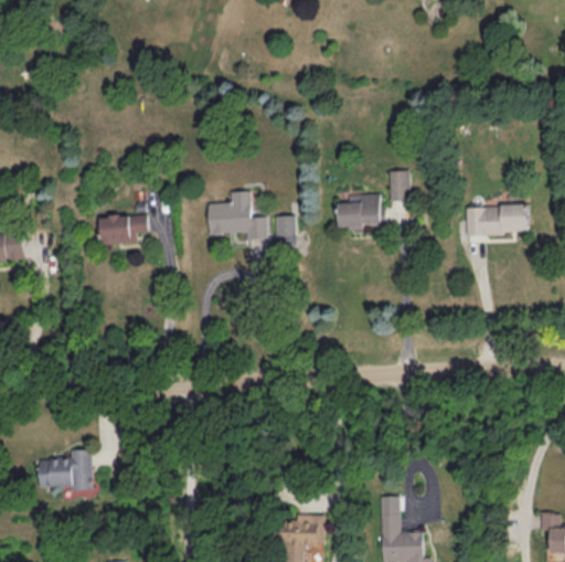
[(390,172),(390,201),(411,201),(409,171),(390,172)]
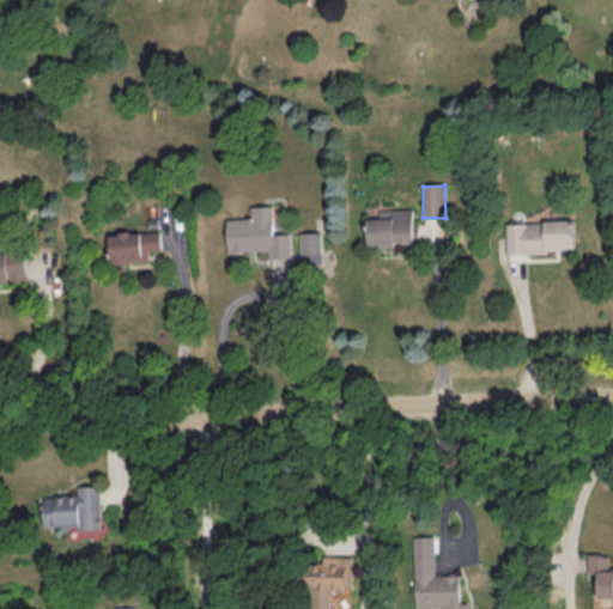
[(228,254),(268,253),(269,260),(292,260),(291,236),(274,236),(273,208),(250,208),(252,220),(228,221),(228,254)]
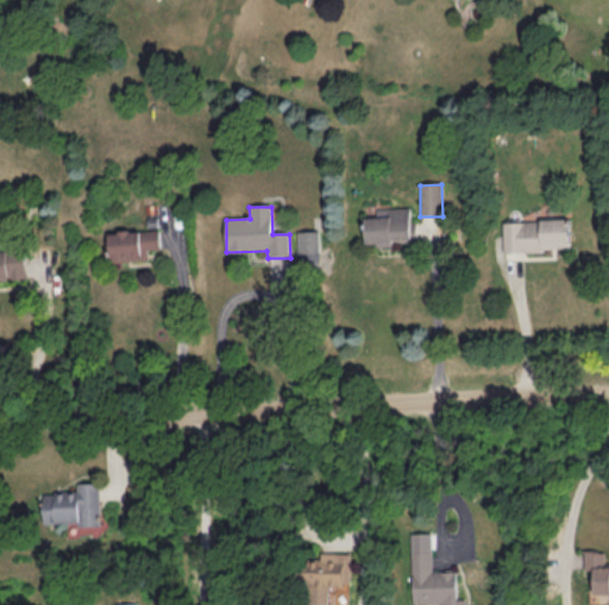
[(376,210),(376,219),(365,220),(366,247),(393,246),(393,244),(415,243),(415,222),(410,222),(410,209),(376,210)]
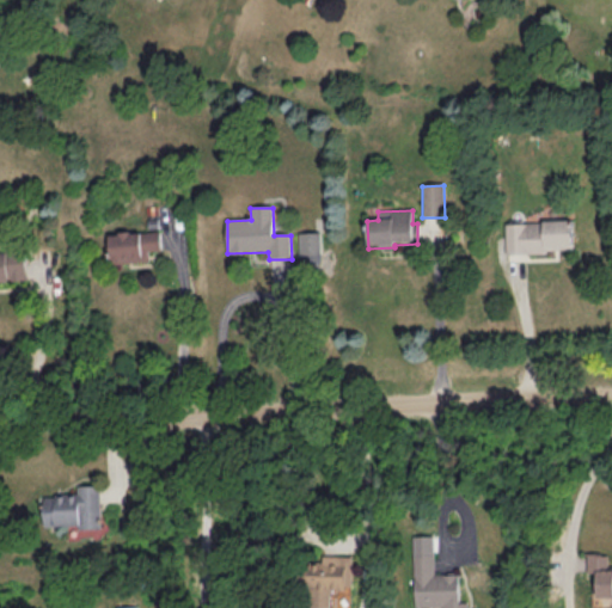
[(573,252),(571,222),(506,225),(506,255),(573,252)]
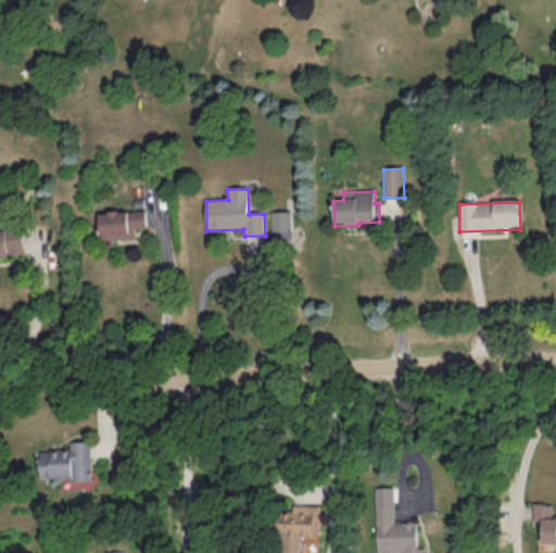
[(144,213),(99,214),(100,241),(135,240),(134,229),(146,229),(144,213)]
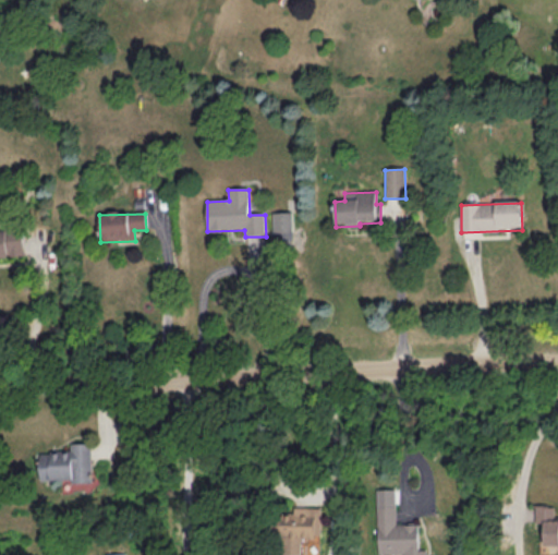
[(271,215),(273,234),(293,233),(292,214),(271,215)]
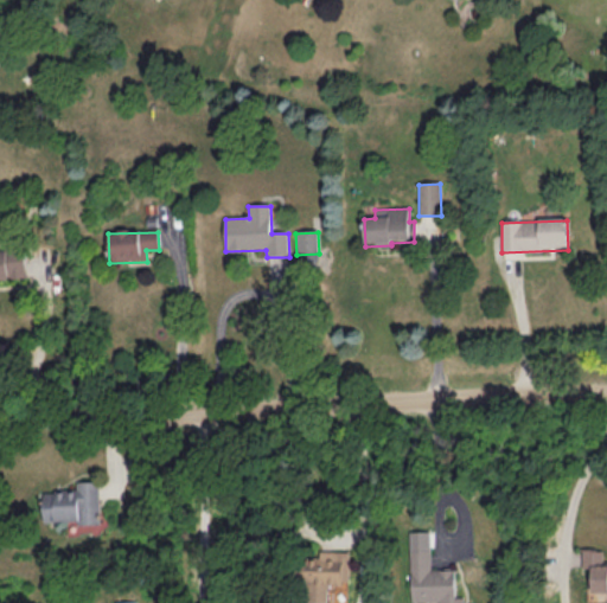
[(0,251),(0,280),(25,280),(24,251),(0,251)]
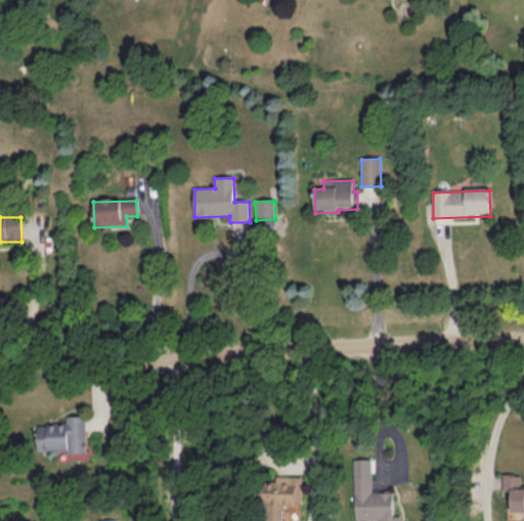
[(37,427),(38,453),(87,452),(86,418),(67,418),(67,426),(37,427)]
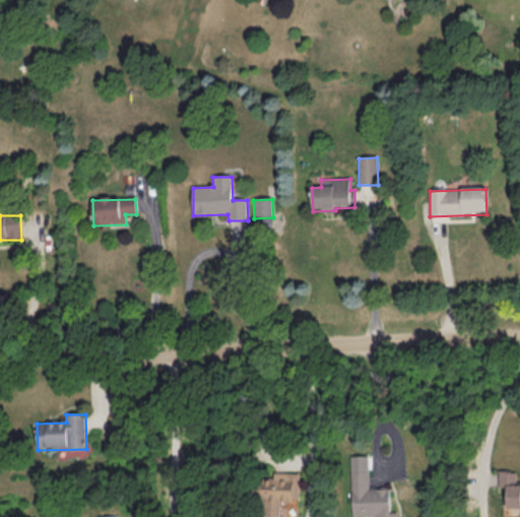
[(397,516),(397,514),(390,514),(389,490),(369,491),(368,457),(350,457),(352,516),(397,516)]
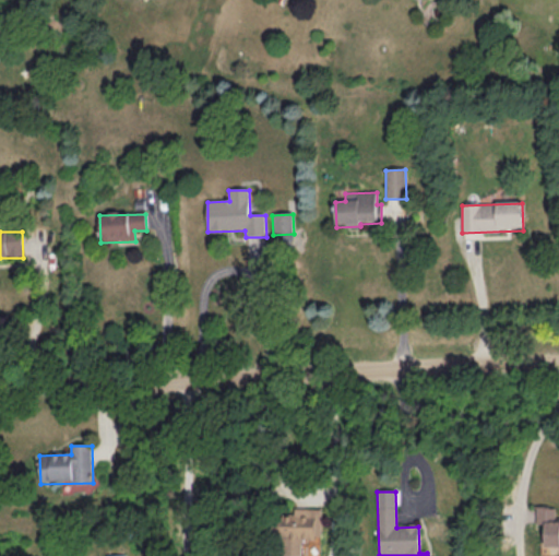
[(536,525),(545,525),(545,547),(558,546),(558,519),(556,520),(555,508),(536,508),(536,525)]
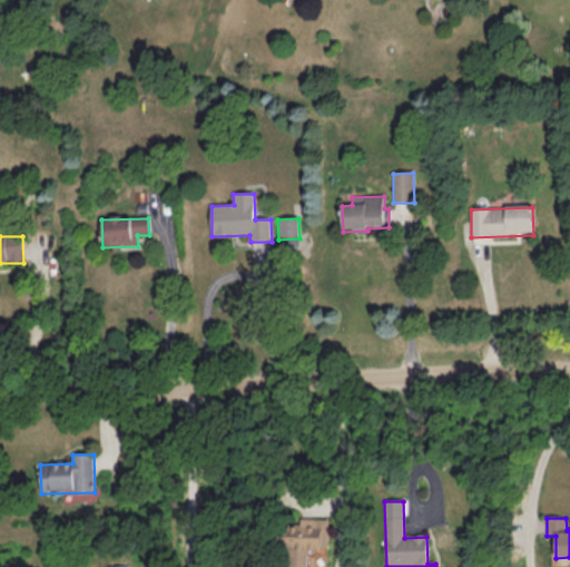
[(327,520),(300,519),(300,526),(284,525),(284,539),(286,539),(285,566),(307,566),(307,550),(327,550),(327,520)]
